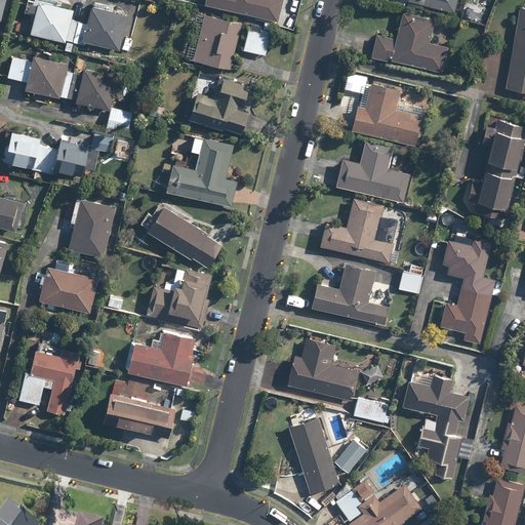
[(0,0),(0,25),(4,26),(9,0),(0,0)]
